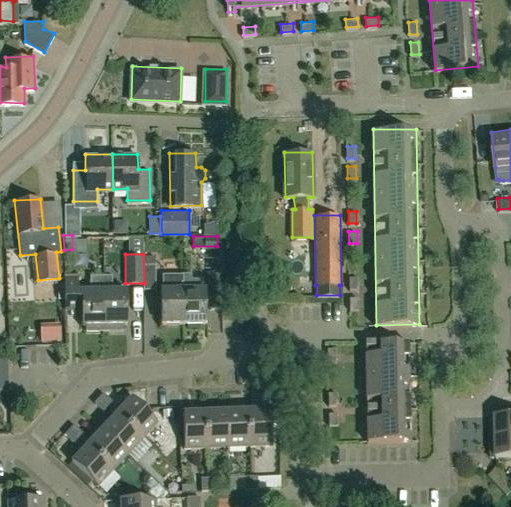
[(144,283),(143,283),(143,287),(155,287),(155,254),(143,254),(144,283)]
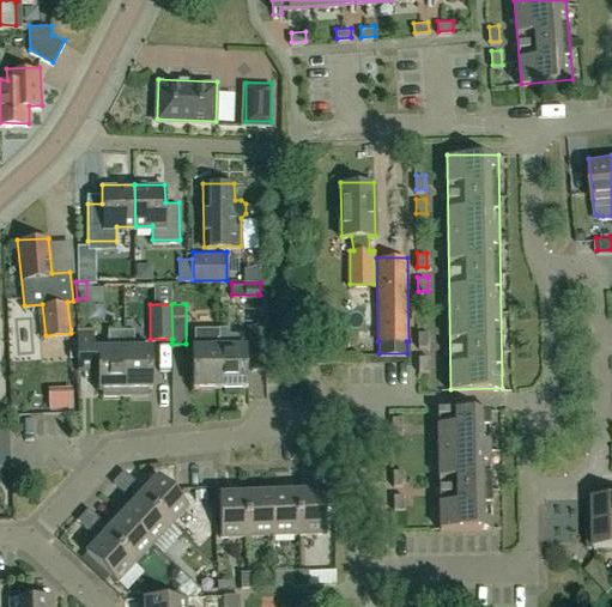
[(125,327),(126,394),(149,393),(149,386),(152,386),(152,344),(135,344),(135,327),(134,327),(134,315),(123,315),(123,327),(125,327)]
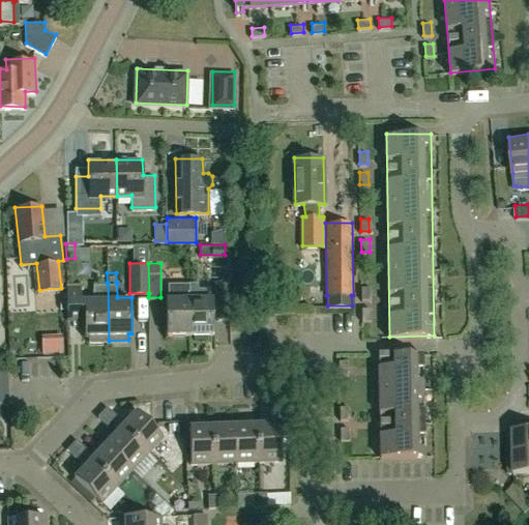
[(189,332),(189,282),(167,282),(167,333),(189,332)]
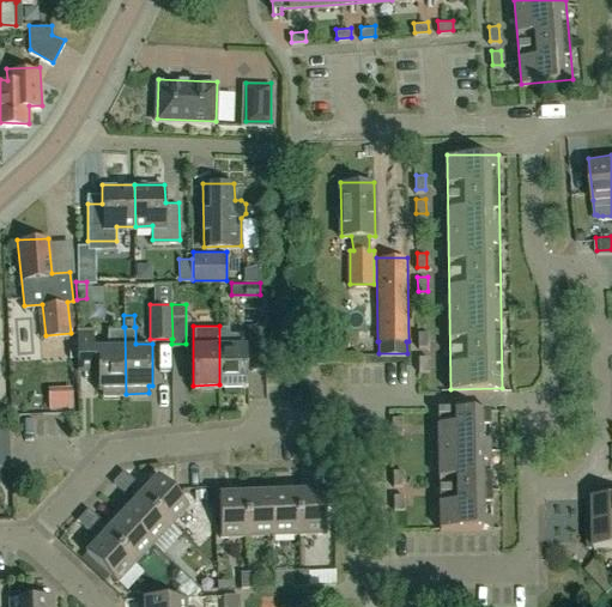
[(219,326),(219,384),(246,384),(246,344),(243,344),(243,332),(229,332),(229,326),(219,326)]
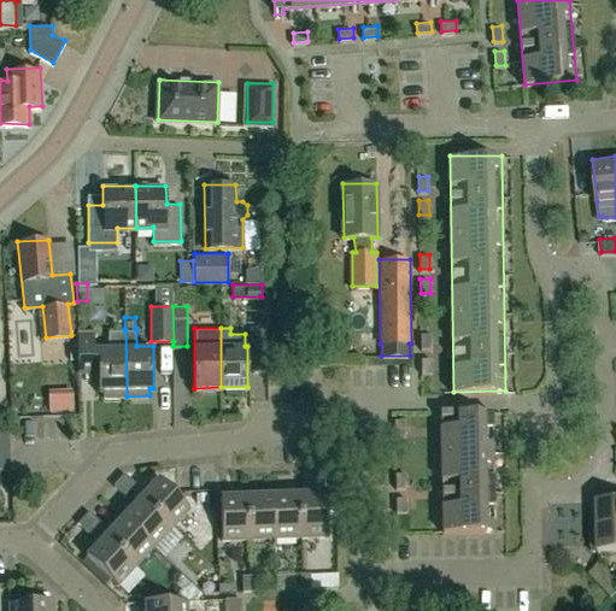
[(125,329),(124,329),(109,330),(109,347),(95,347),(94,330),(80,332),(80,370),(100,369),(100,389),(105,389),(105,397),(127,397),(125,329)]
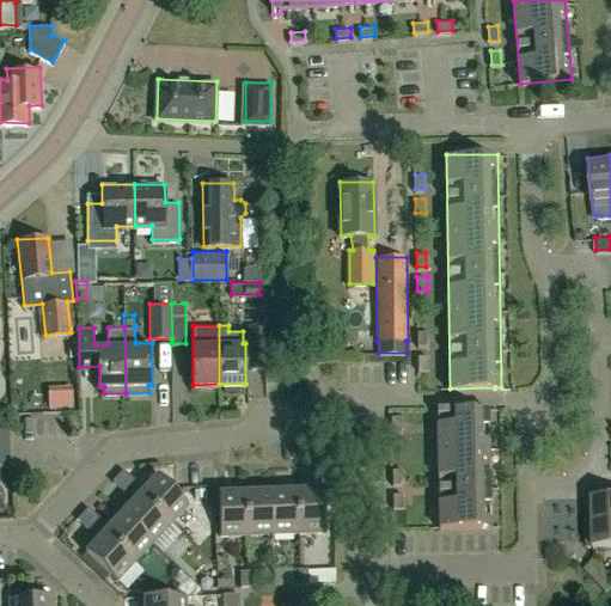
[(250,343),(251,366),(266,366),(264,344),(267,344),(267,326),(248,328),(248,343),(250,343)]
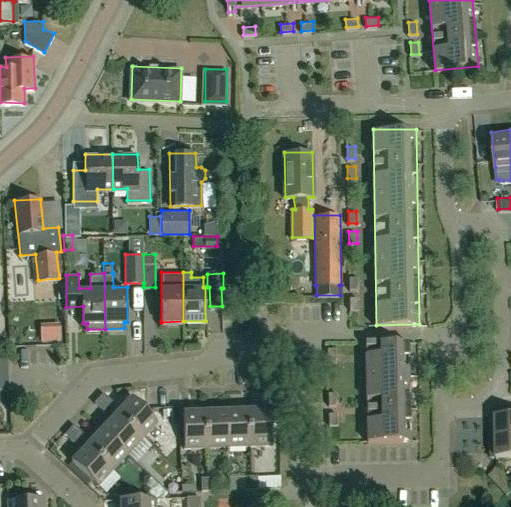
[(358,275),(349,275),(349,288),(358,288),(358,275)]
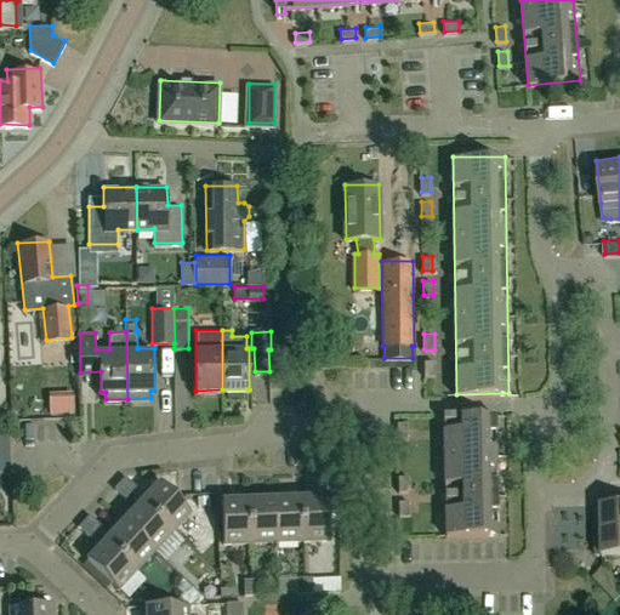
[(434,359),(425,359),(425,374),(434,374),(434,359)]
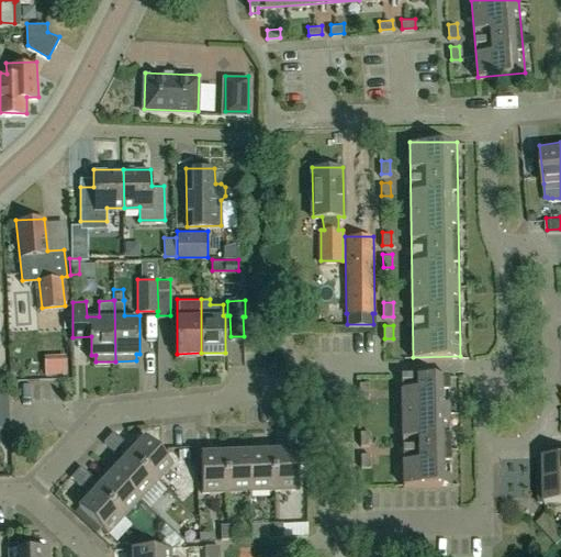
[(52,361),(76,360),(75,345),(51,346),(52,361)]
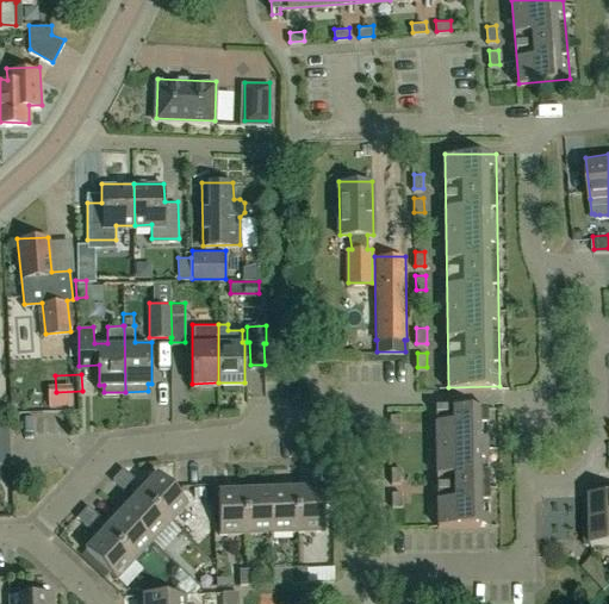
[(73,429),(74,397),(30,396),(29,429),(73,429)]
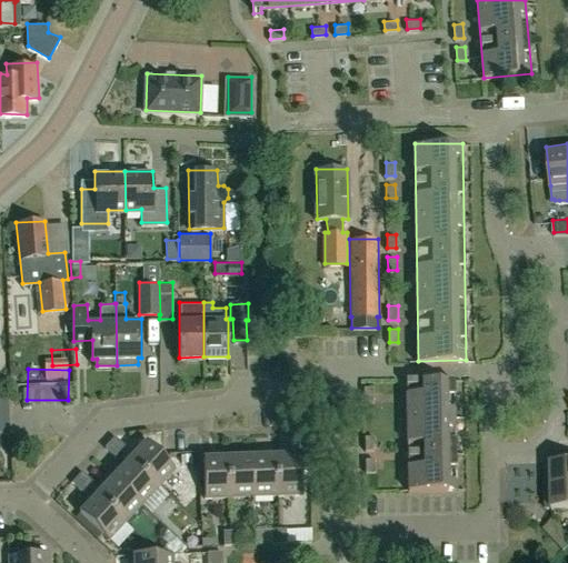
[(408,489),(456,488),(454,379),(424,379),(424,375),(407,375),(408,489)]
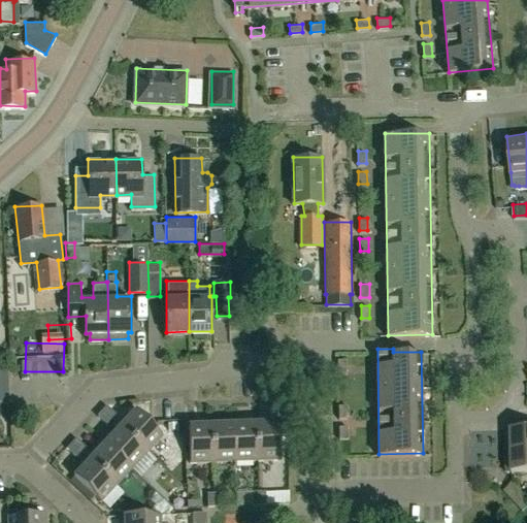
[(347,370),(347,358),(337,358),(338,370),(347,370)]
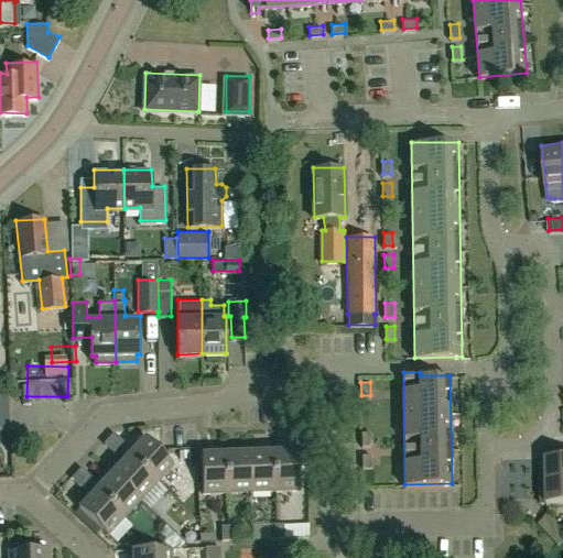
[(109,435),(120,445),(125,439),(115,429),(109,435)]
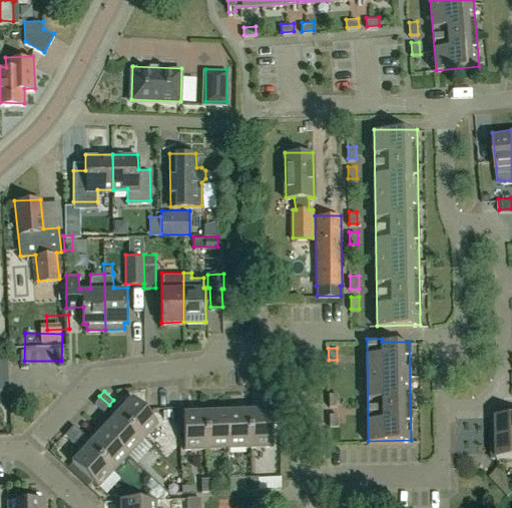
[(329,392),(330,405),(338,404),(338,392),(329,392)]
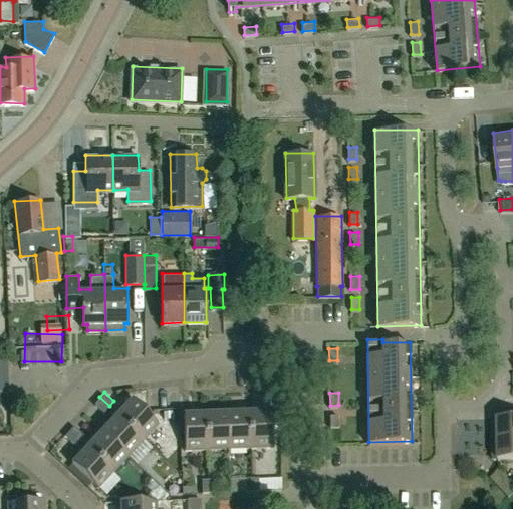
[(117,413),(143,437),(159,420),(133,396),(117,413)]
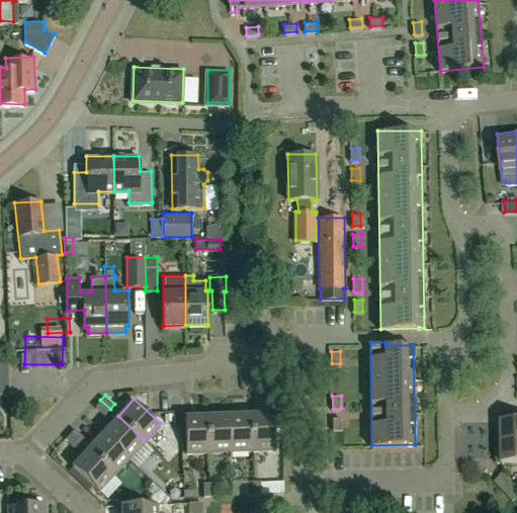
[(110,409),(100,400),(96,405),(105,414),(110,409)]
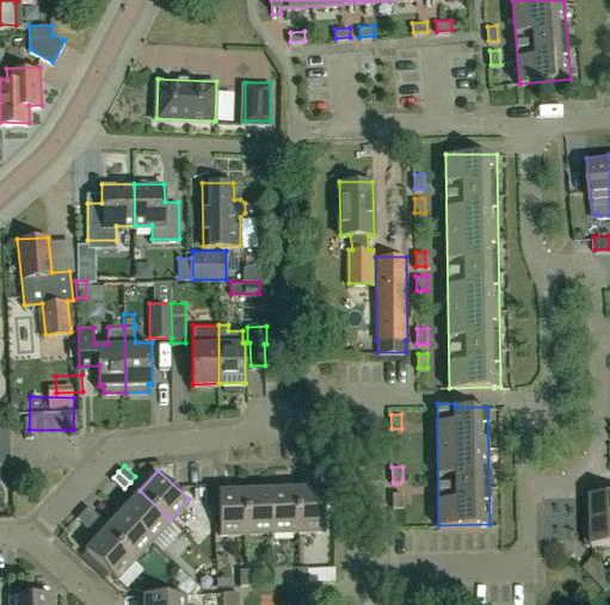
[(299,486),(272,487),(273,530),(300,529),(299,486)]
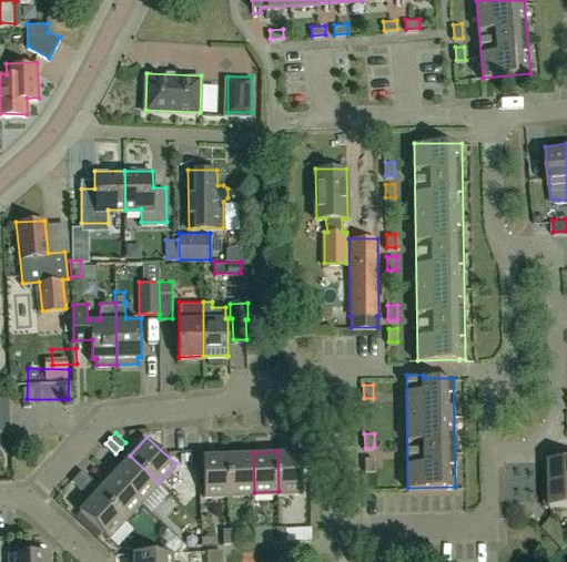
[(277,451),(279,491),(303,490),(302,451),(277,451)]
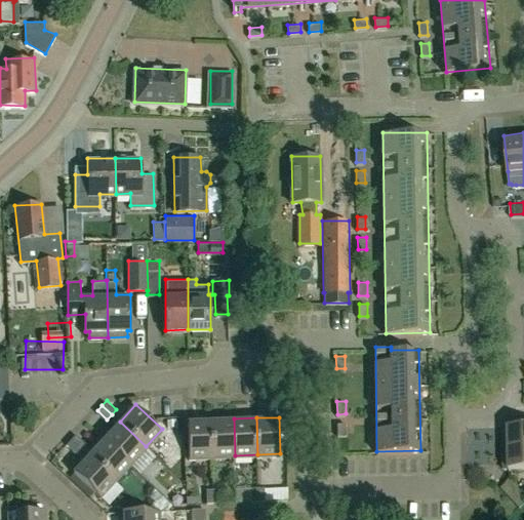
[(235,455),(234,418),(211,420),(212,455),(235,455)]
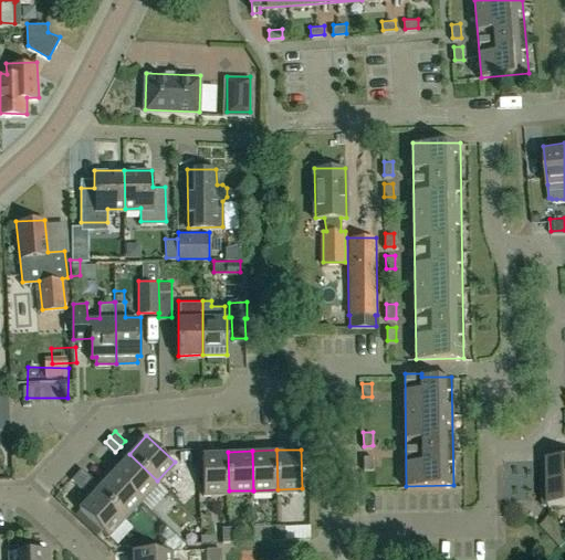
[(229,490),(228,452),(203,453),(205,492),(229,490)]
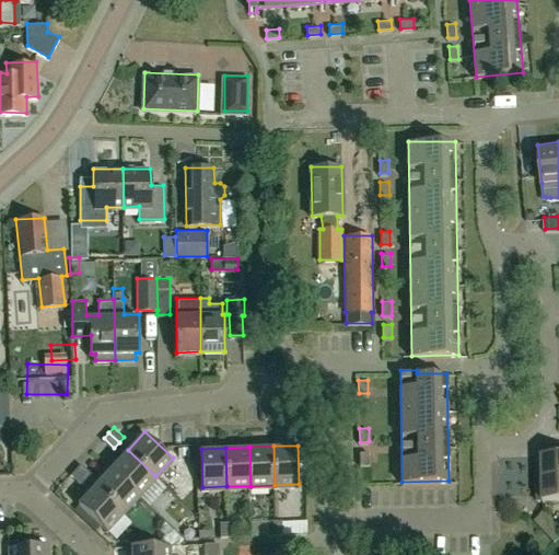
[(155,476),(128,450),(112,467),(140,494),(155,476)]
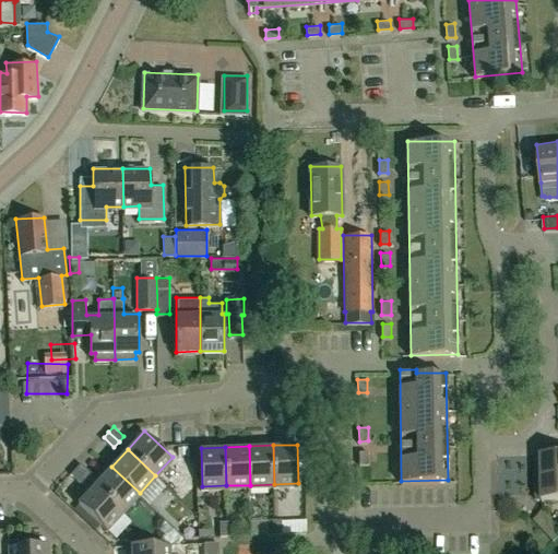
[(359,463),(368,463),(368,449),(359,449),(359,463)]
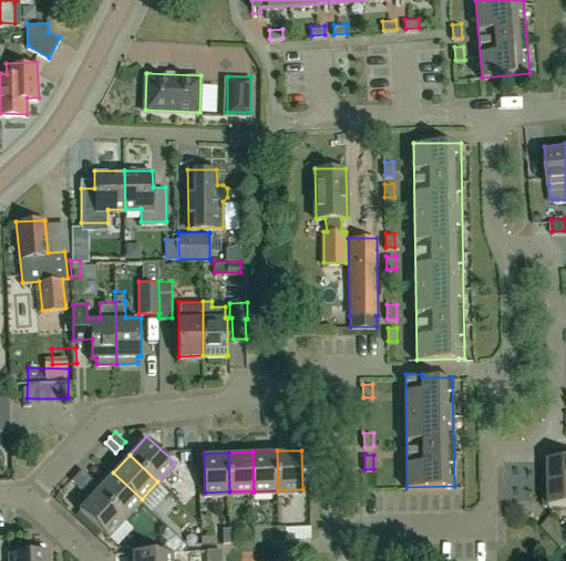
[(544,481),(565,481),(565,458),(543,459),(544,481)]
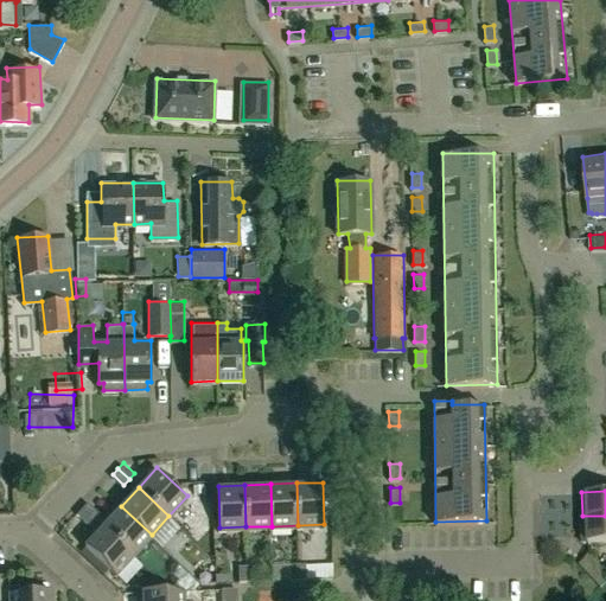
[(83,506),(94,517),(100,511),(88,500),(83,506)]
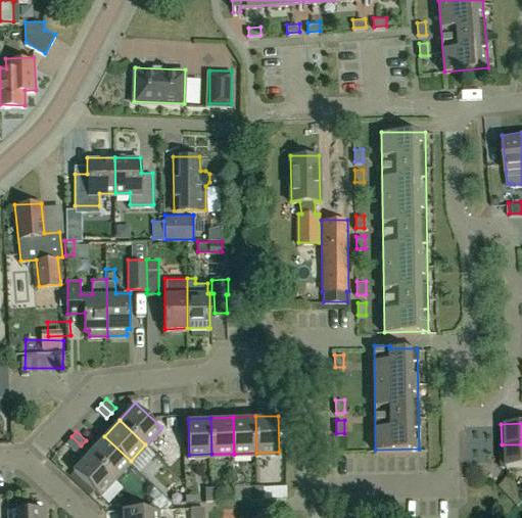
[(81,445),(72,436),(66,441),(77,451),(81,445)]
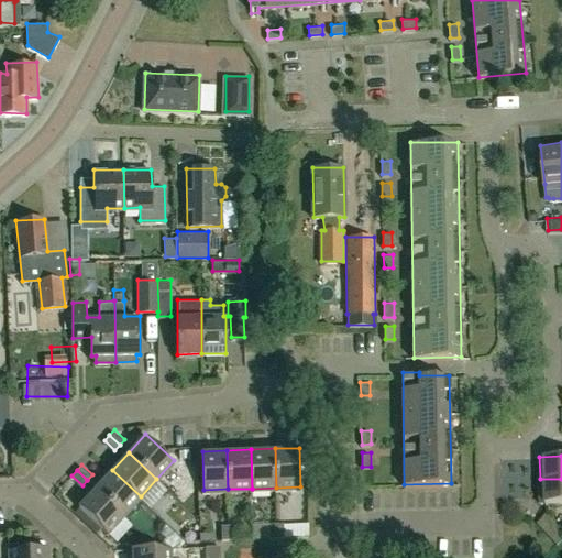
[(141,496),(112,470),(96,487),(124,513),(141,496)]
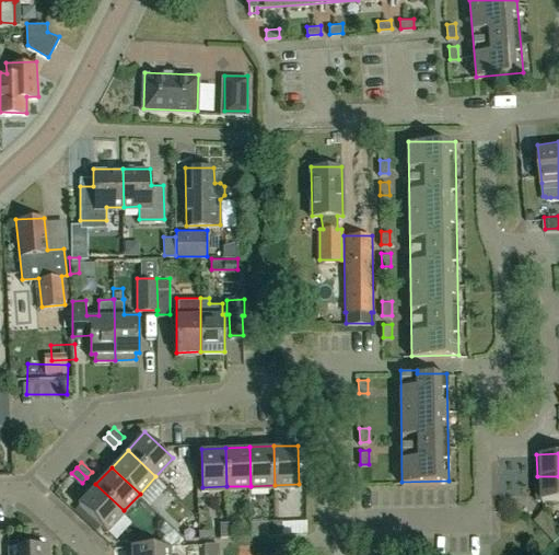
[(558,476),(537,476),(537,499),(558,498),(558,476)]
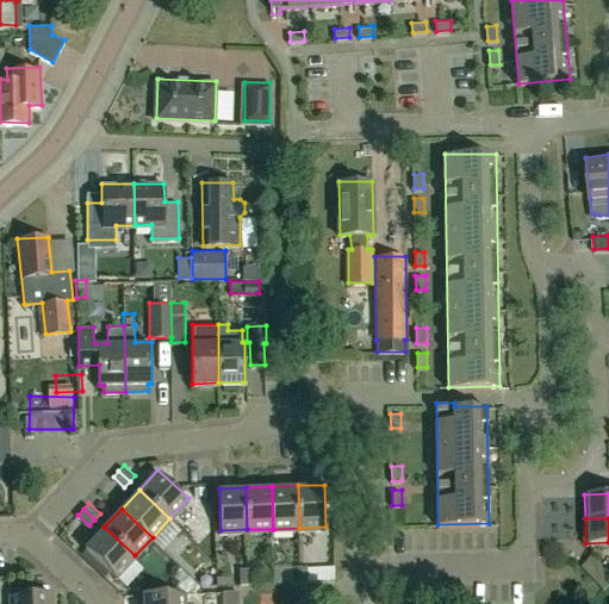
[(135,555),(104,527),(86,546),(117,576),(135,555)]
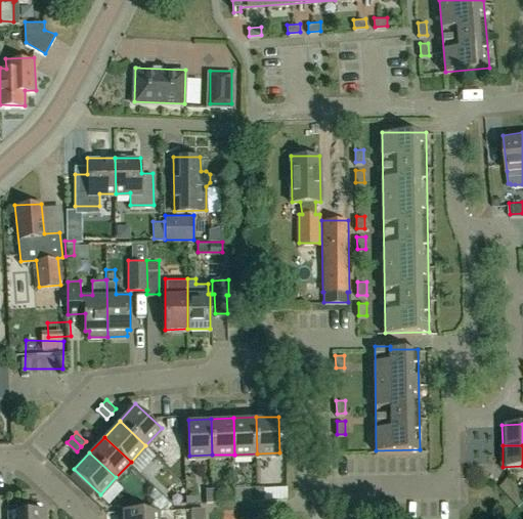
[(185,501),(200,500),(199,487),(184,488),(185,501)]
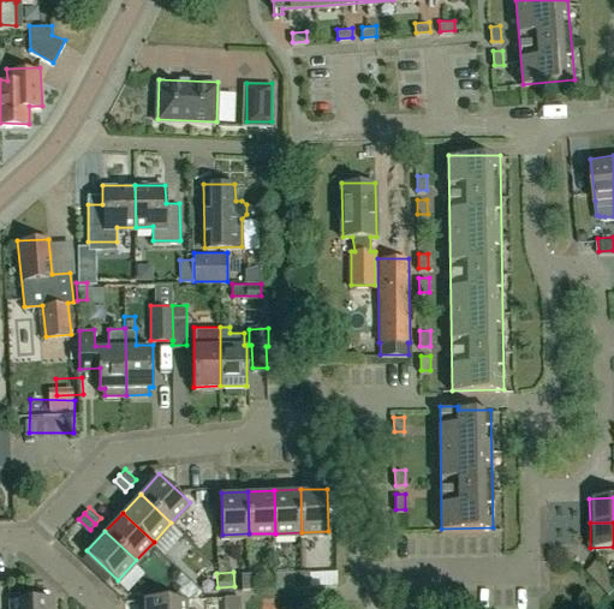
[(11,608),(53,608),(53,598),(27,598),(27,591),(11,591),(11,608)]
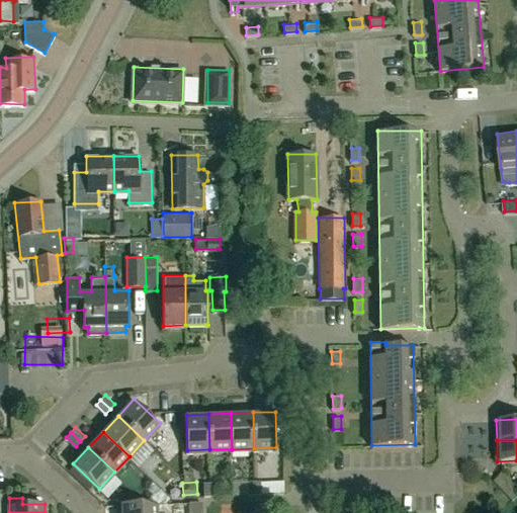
[(122,512),(159,512),(159,502),(123,503),(122,512)]
